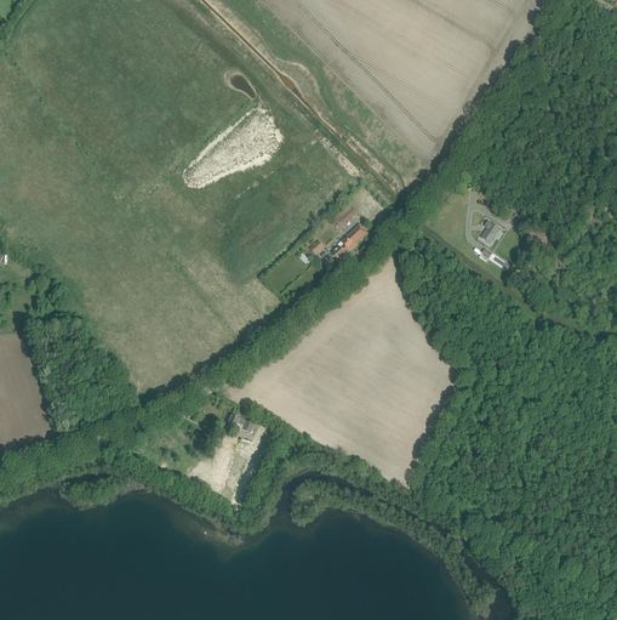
[(342,231),(361,214),(353,204),(333,221),(342,231)]
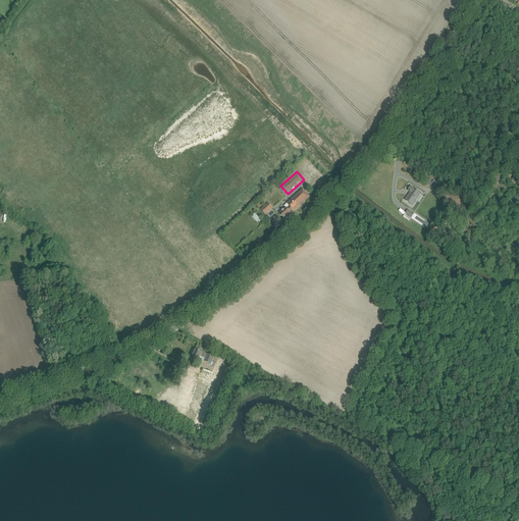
[(413,192),(408,200),(415,204),(423,192),(416,188),(414,186),(411,190),(413,192)]
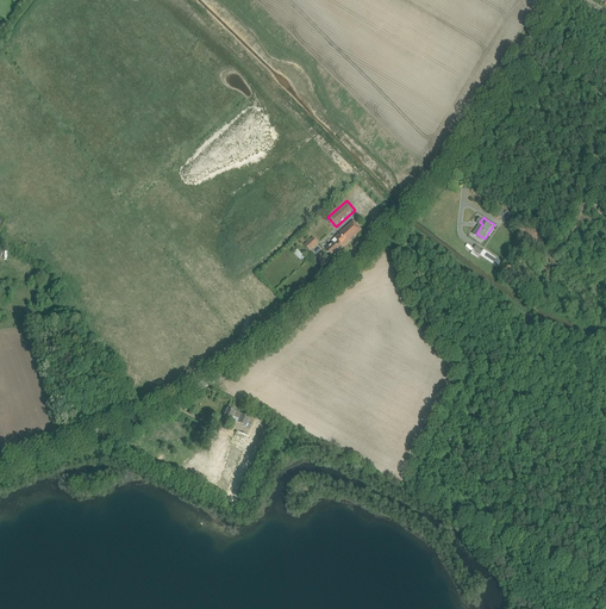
[(336,240),(337,242),(330,249),(336,255),(344,249),(343,248),(347,246),(366,229),(357,221),(338,237),(336,240)]
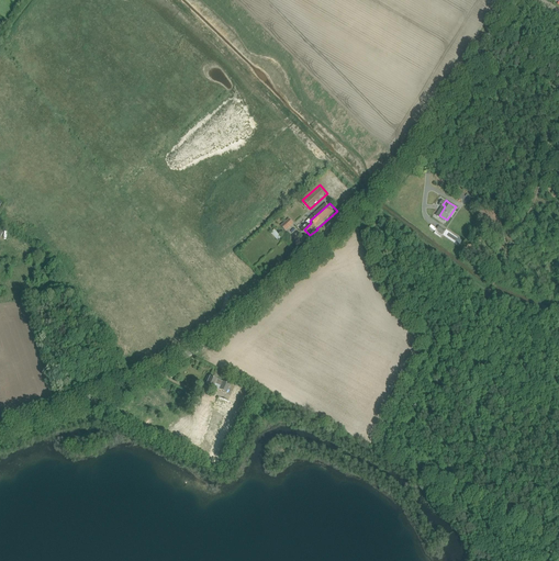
[(289,231),(297,223),(292,217),(284,225),(289,231)]
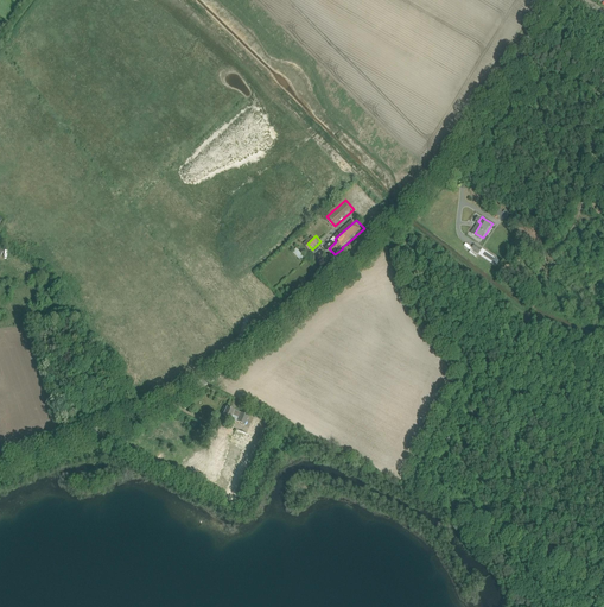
[(485,248),(478,244),(476,247),(474,252),(481,257),(482,253),(485,248)]
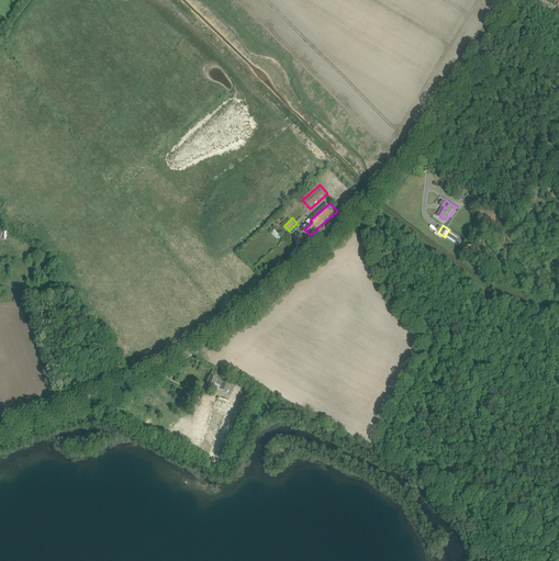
[(281,239),(286,236),(278,228),(275,232),(281,239)]
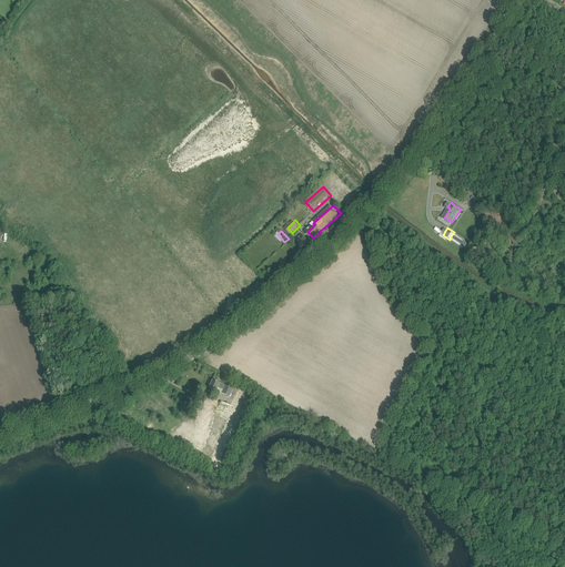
[(454,232),(451,236),(463,244),(466,239),(454,231),(454,232)]
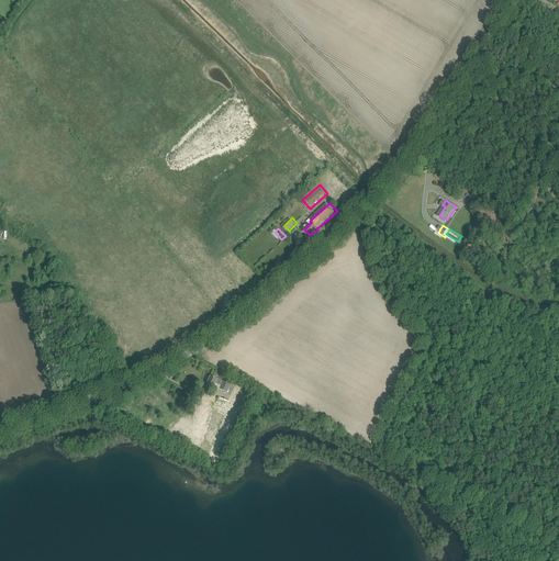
[(214,385),(222,389),(223,389),(230,392),(233,384),(226,381),(217,377),(216,377),(216,378),(213,376),(212,379),(210,378),(210,379),(208,383),(208,384),(211,386),(213,388),(214,385)]
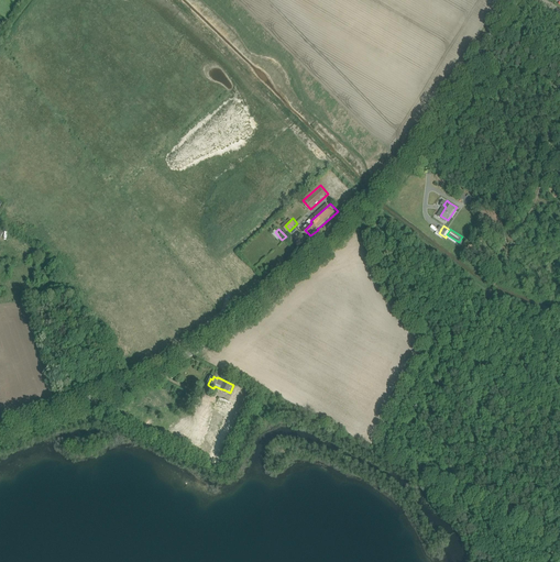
[(215,448),(232,403),(242,406),(248,393),(237,388),(232,401),(220,397),(202,443),(215,448)]
